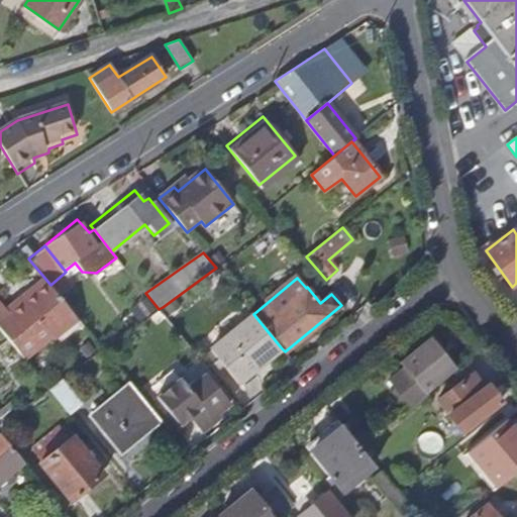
[(76,315),(50,285),(45,279),(22,299),(25,301),(10,313),(0,301),(0,328),(24,358),(76,315)]
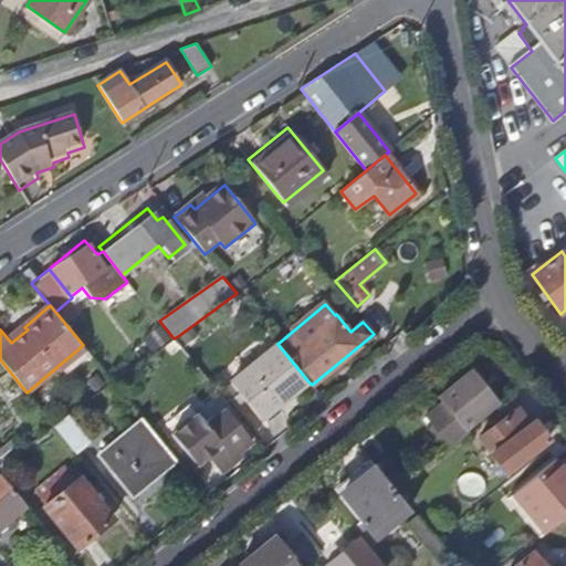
[(307,380),(278,344),(231,383),(261,419),(307,380)]
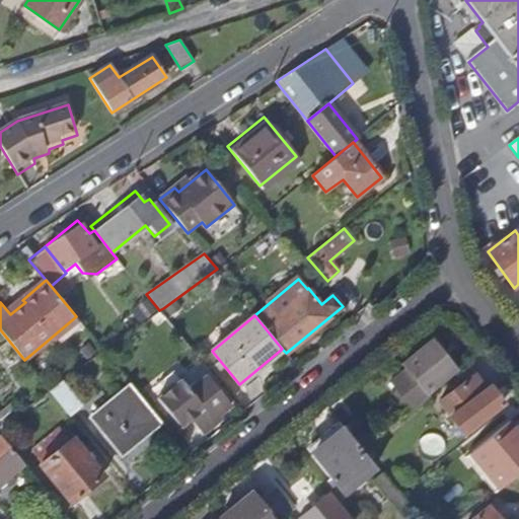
[(413,410),(429,395),(427,392),(454,370),(431,341),(403,364),(406,369),(390,381),(413,410)]
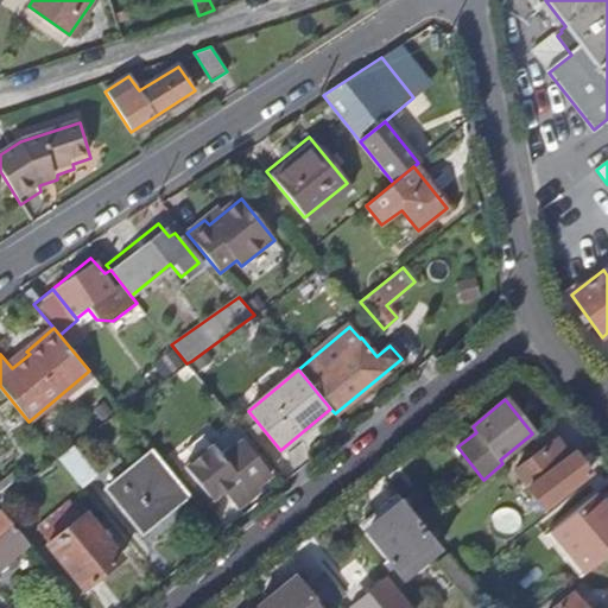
[(206,434),(190,447),(197,456),(187,464),(216,499),(223,493),(233,504),(270,474),(241,439),(223,454),(206,434)]
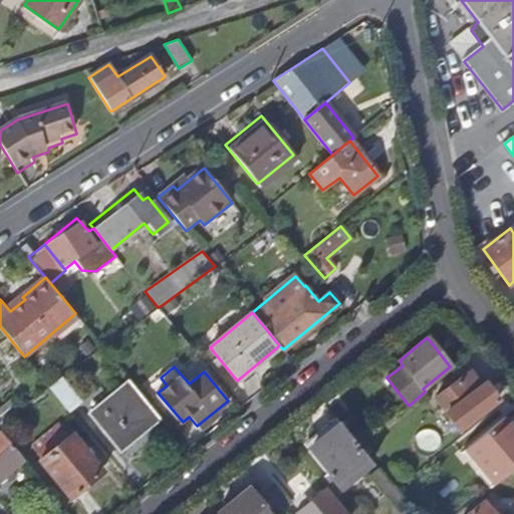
[(458,429),(497,399),(484,381),(480,384),(469,371),(435,398),(458,429)]
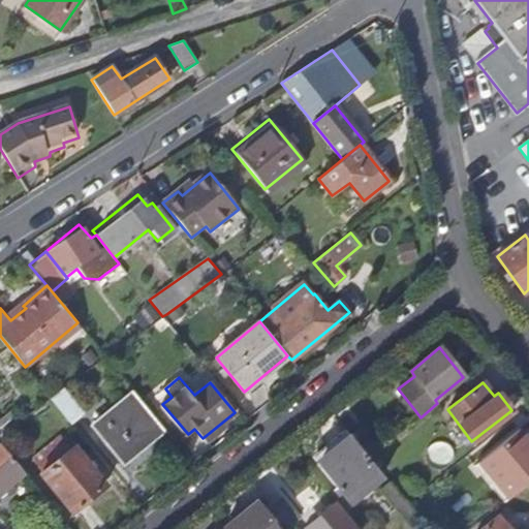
[(52,400),(71,424),(84,413),(65,390),(52,400)]
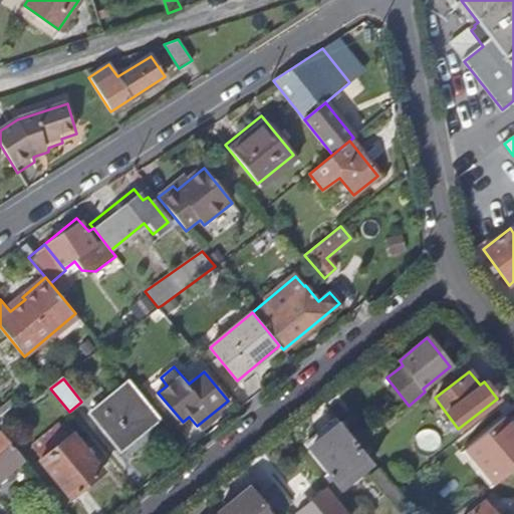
[(160,417),(130,380),(91,413),(120,449),(160,417)]
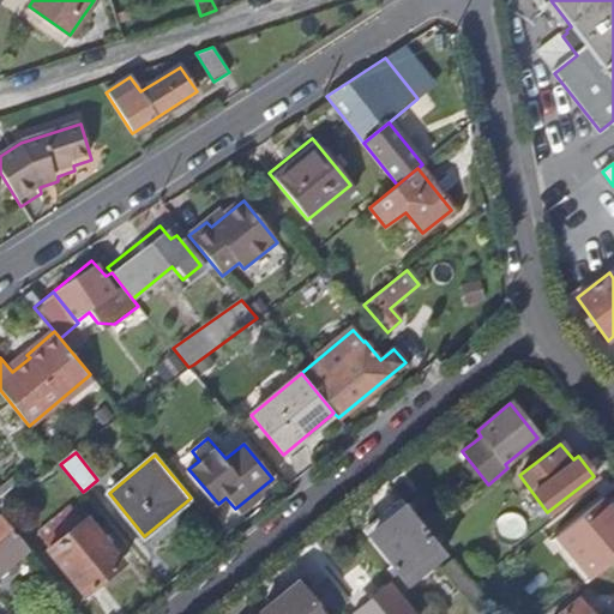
[(0,503),(12,494),(0,480),(0,503)]
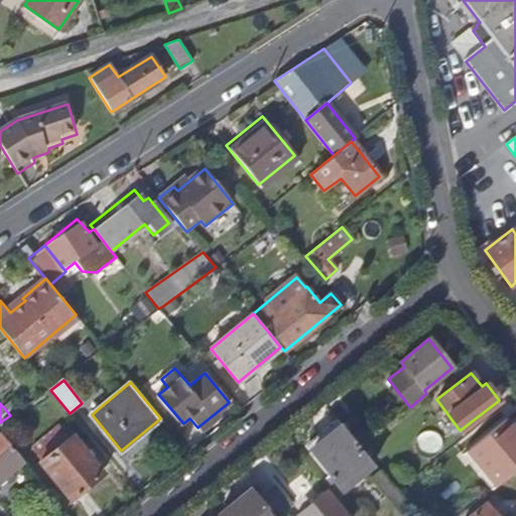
[(360,448),(372,438),(353,416),(341,425),(360,448)]
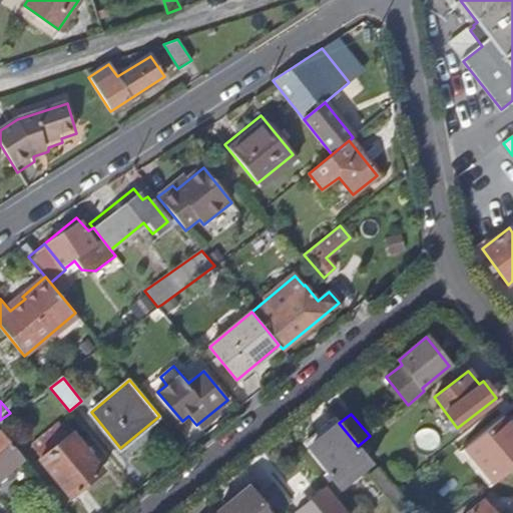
[(494,482),(512,466),(512,427),(503,416),(465,447),(494,482)]
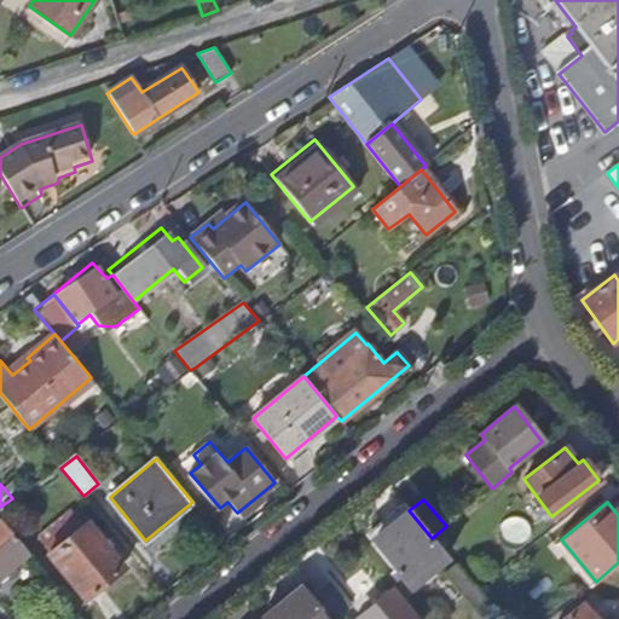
[(447,557),(432,538),(409,510),(404,504),(387,518),(393,526),(372,543),(410,588),(447,557)]
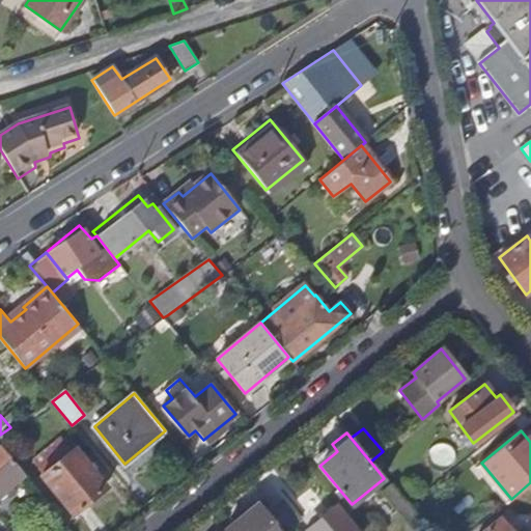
[(73,513),(106,486),(74,449),(72,450),(61,439),(36,460),(46,472),(42,476),(73,513)]
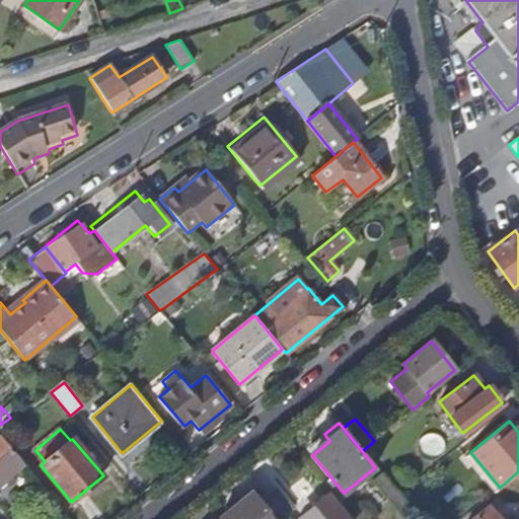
[(0,437),(0,482),(23,462),(2,435),(0,437)]
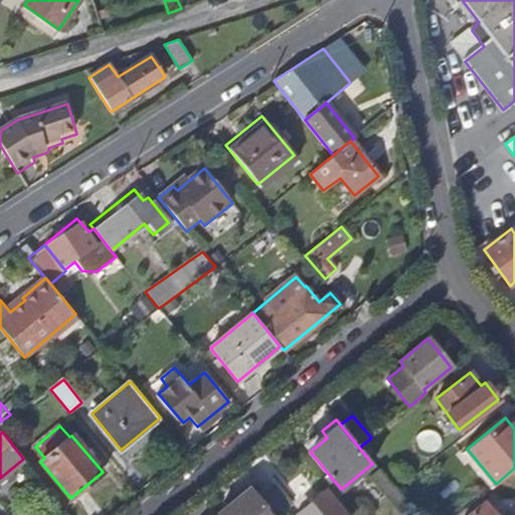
[(490,489),(496,484),(467,449),(461,454),(490,489)]
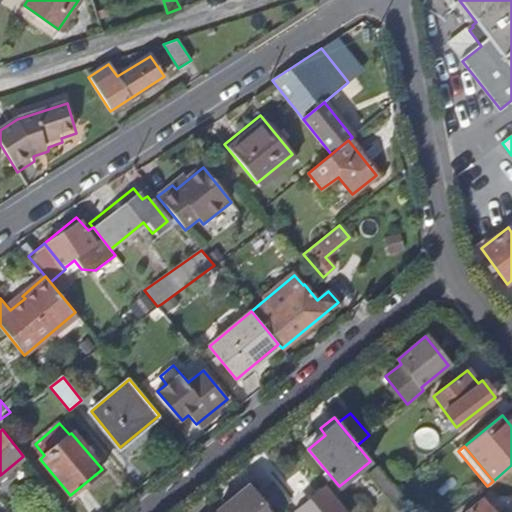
[(263,490),(280,511),(289,503),(273,483),(263,490)]
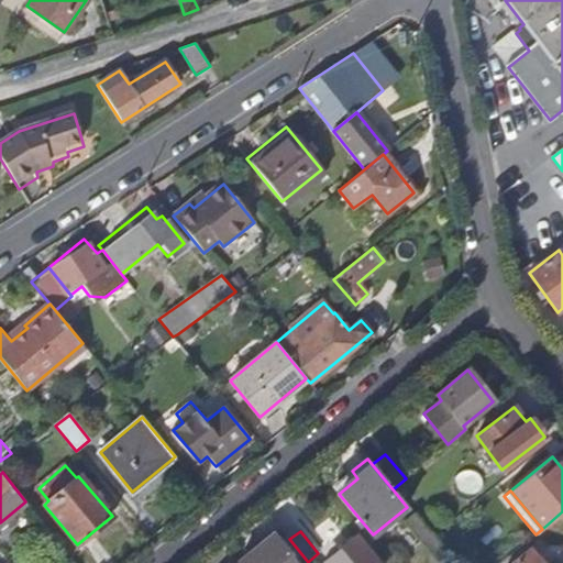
[(381,562),(357,533),(343,545),(346,550),(330,562),(381,562)]
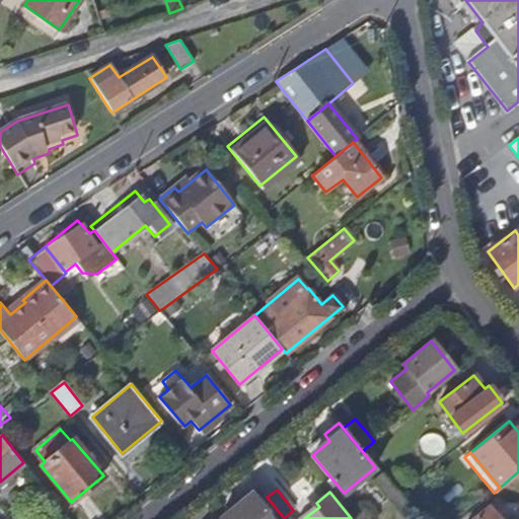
[(219,518),(272,518),(251,494),(219,518)]
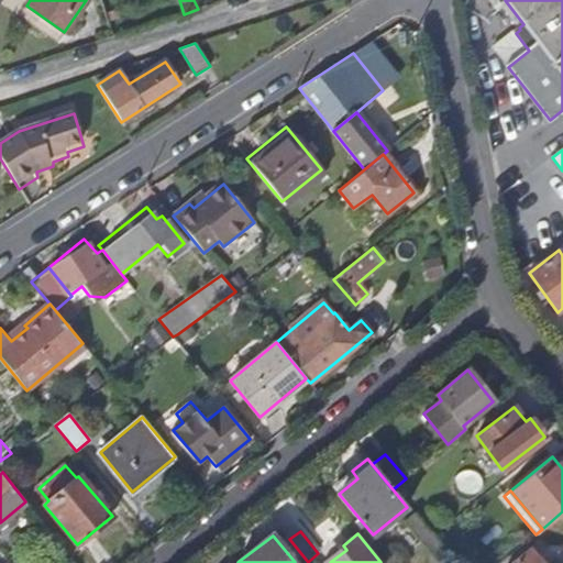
[(541,562),(530,550),(514,562),(541,562)]
